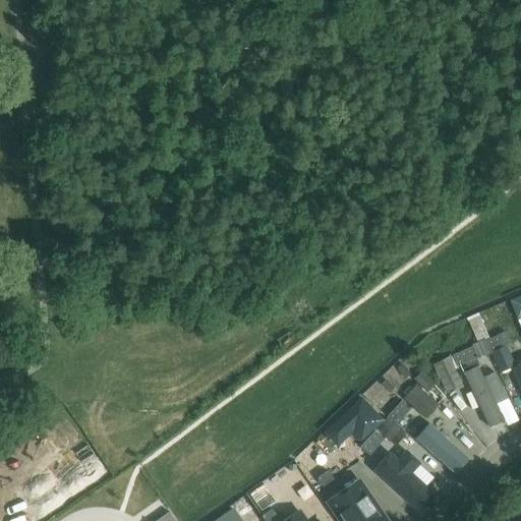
[(510,344),(505,333),(485,342),(490,353),(510,344)]
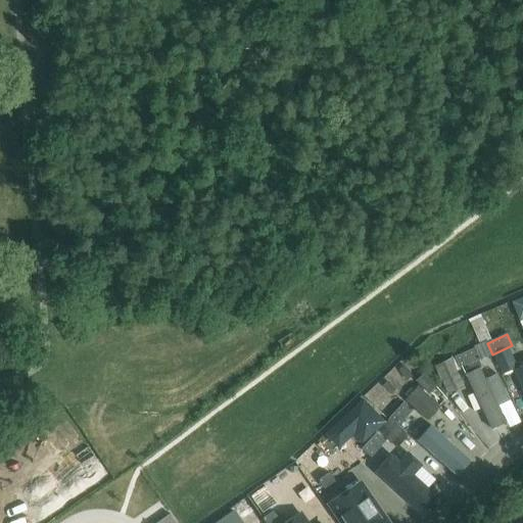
[(491,355),(486,343),(474,348),(480,361),(491,355)]
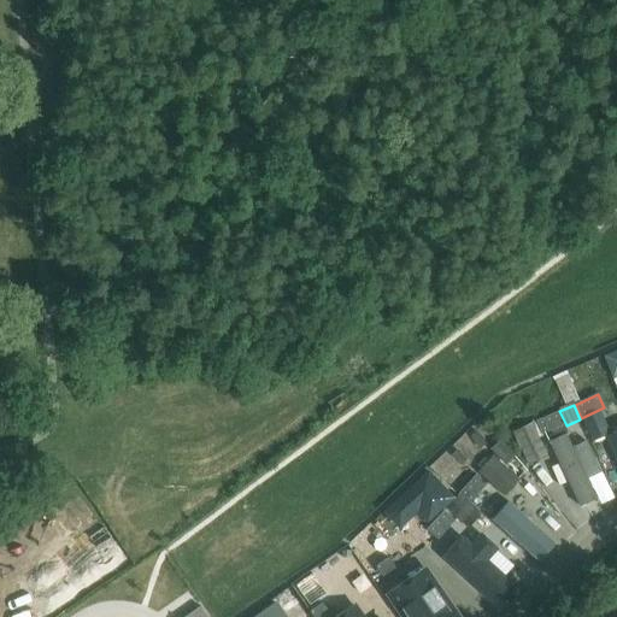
[(564,425),(559,411),(535,422),(541,435),(564,425)]
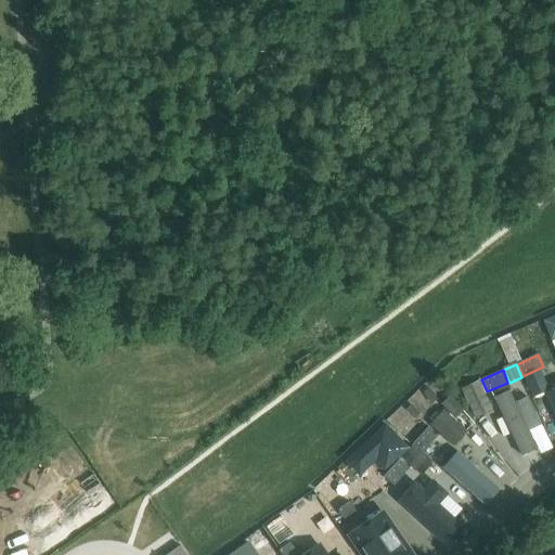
[(492,409),(478,381),(460,390),(473,418),(492,409)]
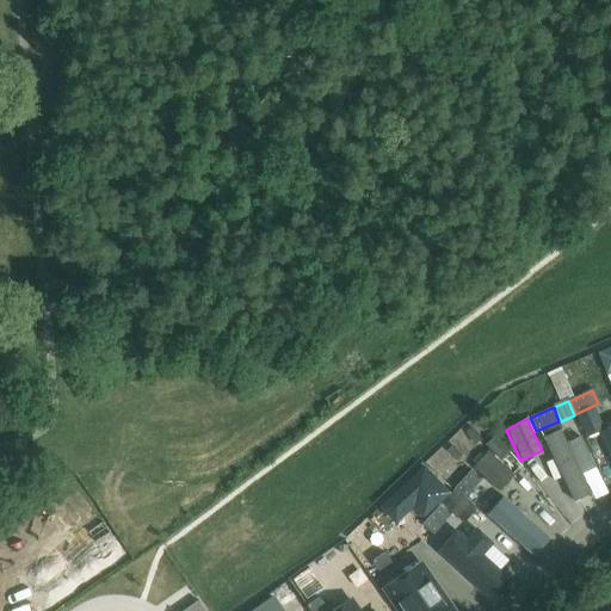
[(596,501),(563,432),(544,442),(575,511),(596,501)]
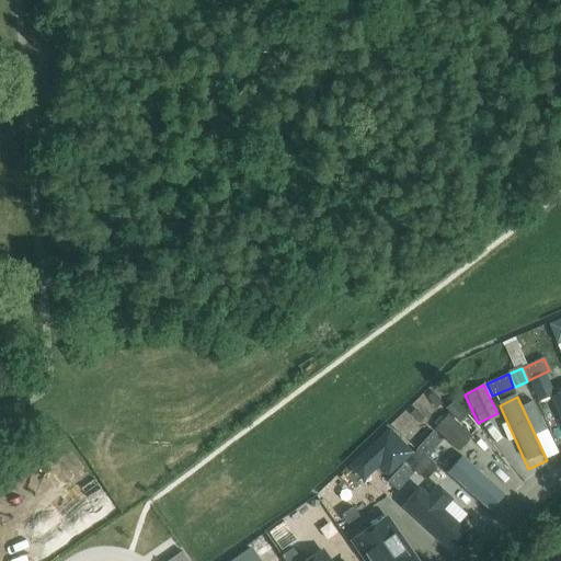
[(442,441),(432,432),(416,449),(426,458),(442,441)]
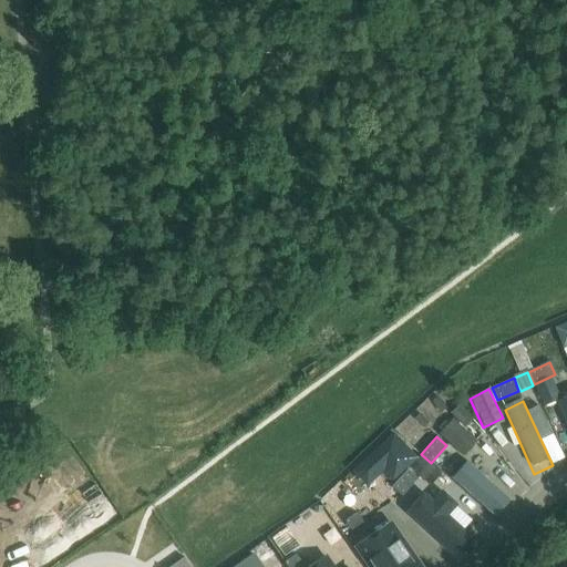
[(503,467),(512,461),(497,443),(488,450),(503,467)]
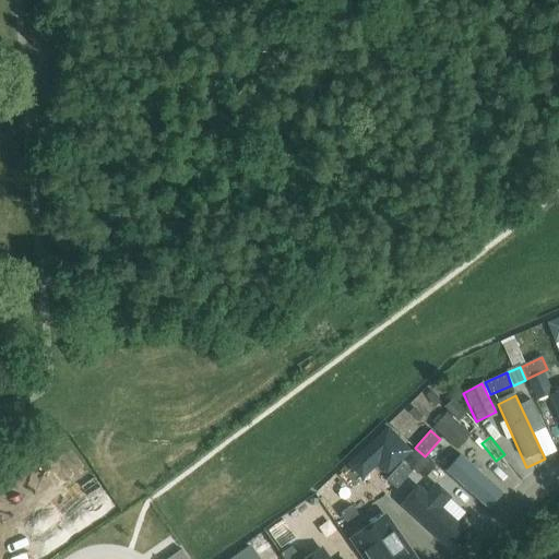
[(375,449),(363,462),(372,471),(384,459),(375,449)]
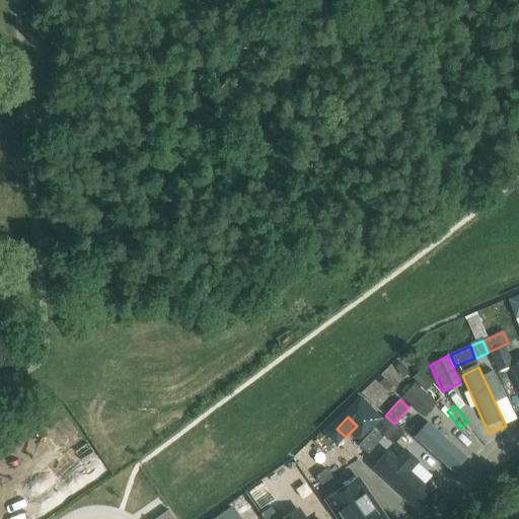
[(420,426),(405,442),(443,475),(457,458),(420,426)]
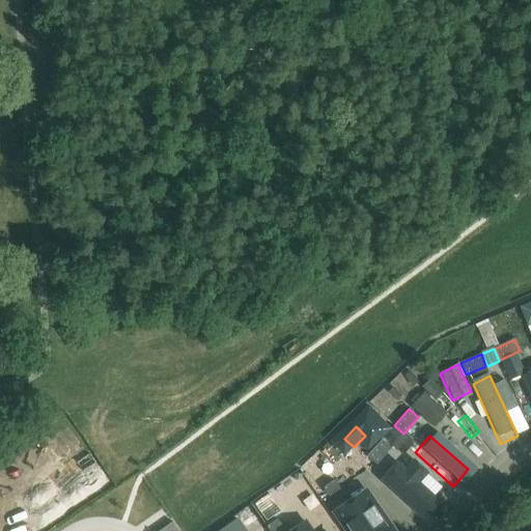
[(391,448),(382,440),(366,456),(375,465),(391,448)]
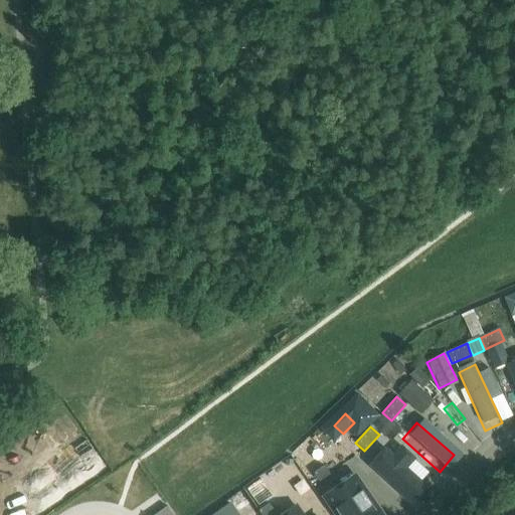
[(387,452),(372,468),(414,506),(428,490),(387,452)]
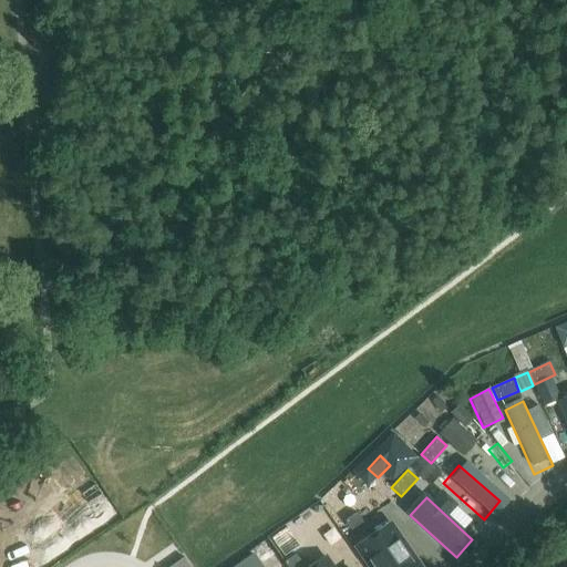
[(362,521),(356,512),(343,519),(350,529),(362,521)]
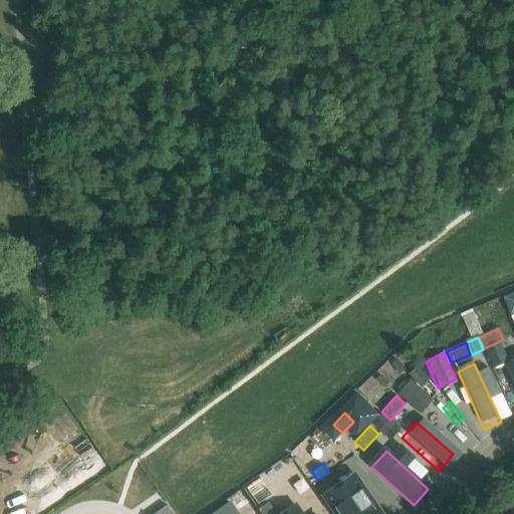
[(266,480),(277,497),(284,493),(273,476),(266,480)]
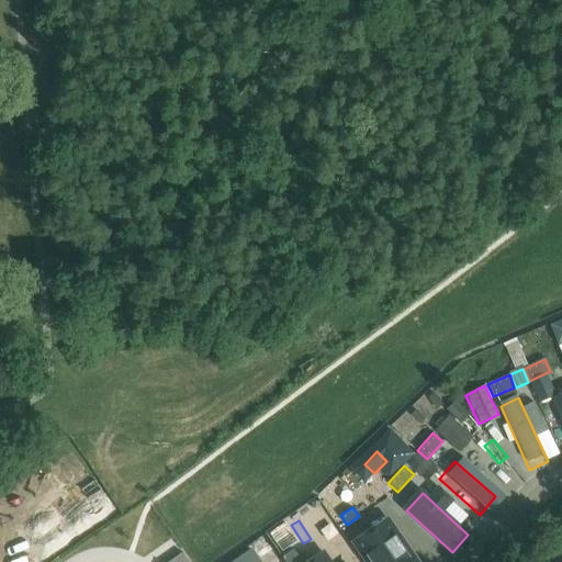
[(416,561),(392,523),(356,546),(366,561),(416,561)]
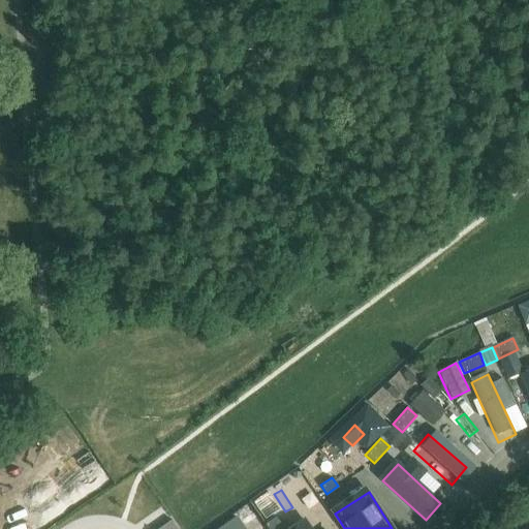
[(275,528),(282,525),(276,517),(265,524),(268,528),(275,528)]
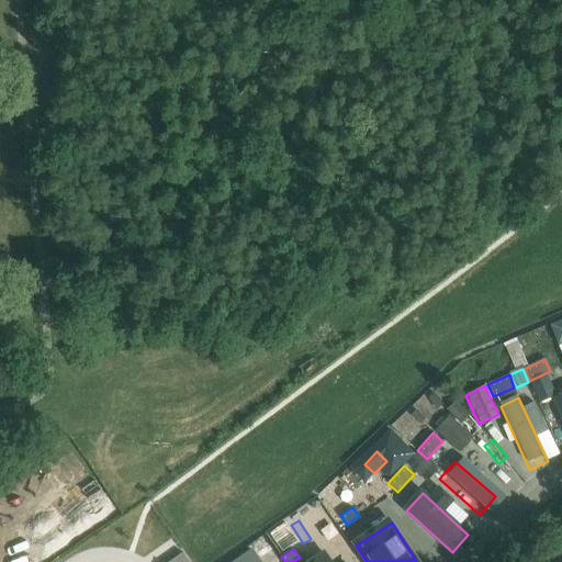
[(189,561),(182,552),(168,561),(189,561)]
